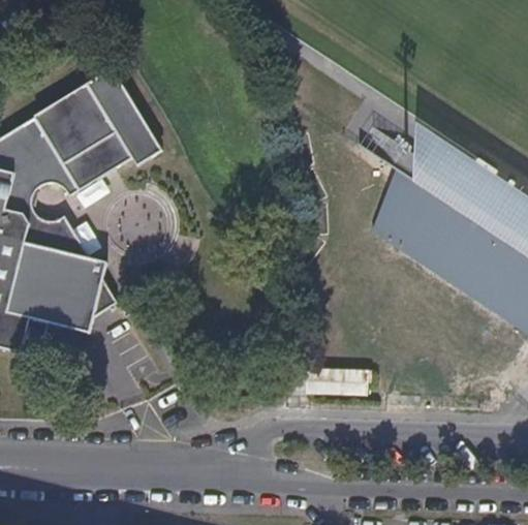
[(89,255),(63,213),(58,218),(54,219),(49,220),(41,218),(34,212),(31,206),(29,203),(34,189),(37,189),(38,187),(44,184),(53,183),(60,185),(64,188),(67,194),(131,157),(135,164),(162,149),(146,120),(129,120),(122,104),(127,91),(112,65),(82,84),(80,93),(63,95),(54,100),(47,112),(39,109),(34,113),(34,115),(0,135),(0,344),(17,348),(37,353),(44,322),(87,333),(90,317),(116,301),(103,278),(109,259),(89,255)]
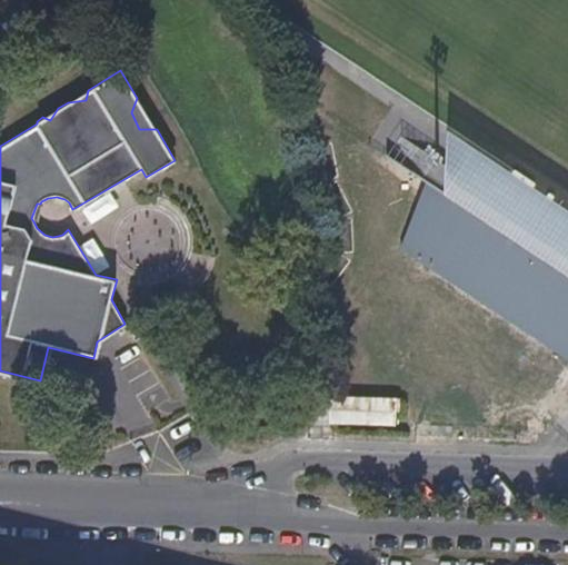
[(157,129),(137,98),(131,112),(139,129),(157,129)]
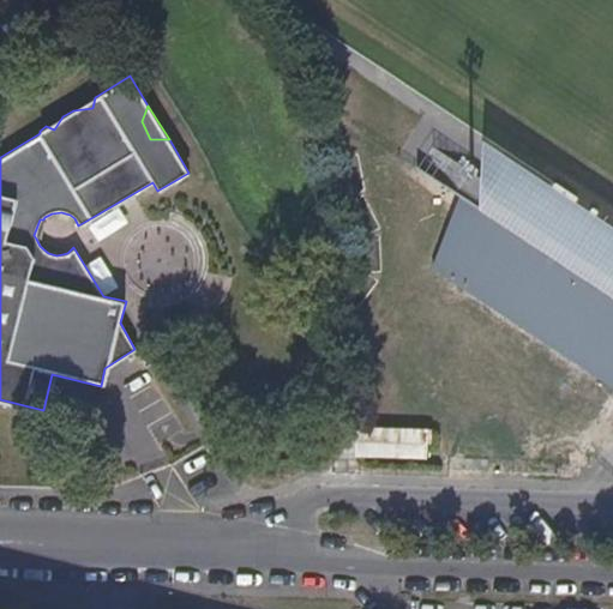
[(612,266),(589,252),(496,188),(491,187),(430,145),(413,168),(462,200),(456,210),(451,206),(430,267),(612,389),(612,266)]
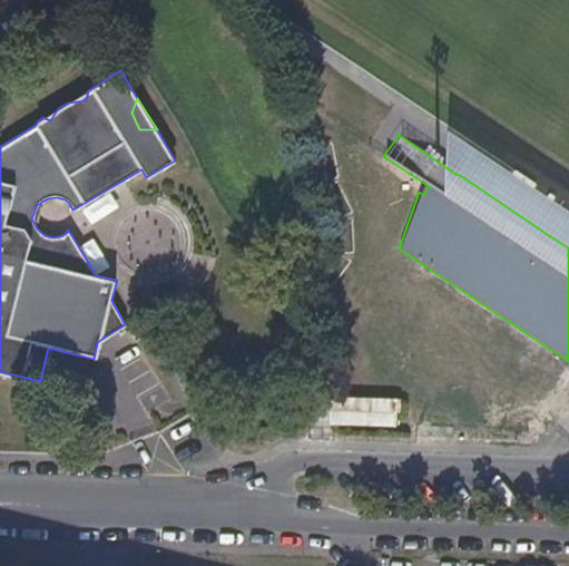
[(568,225),(466,157),(455,174),(460,175),(547,234),(568,247),(568,225)]
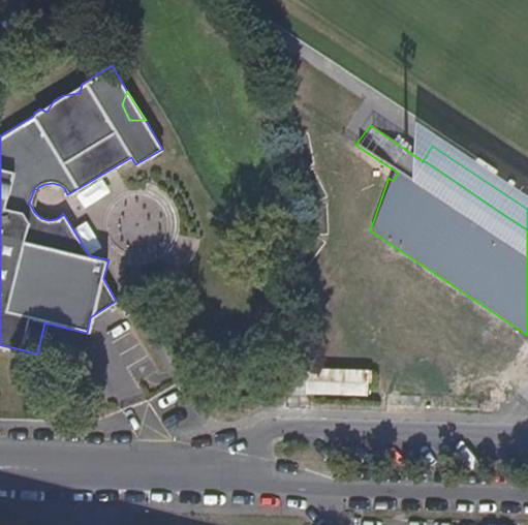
[(35,206),(38,191),(37,189),(34,189),(29,203),(31,206),(35,206)]
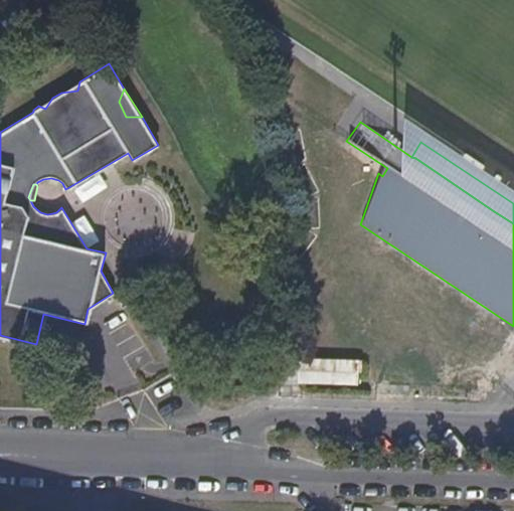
[(355,384),(356,360),(295,358),(294,383),(355,384)]
